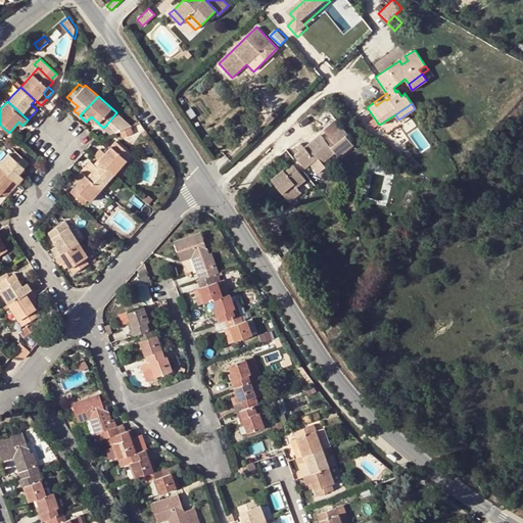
[(133,126),(116,112),(106,125),(115,133),(119,132),(130,127),(133,126)]
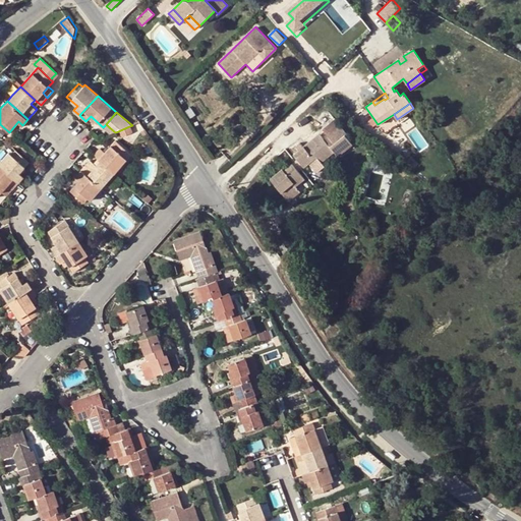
[(327,135),(323,138),(330,147),(334,152),(338,157),(352,145),(345,135),(347,133),(335,118),(322,129),(327,135)]
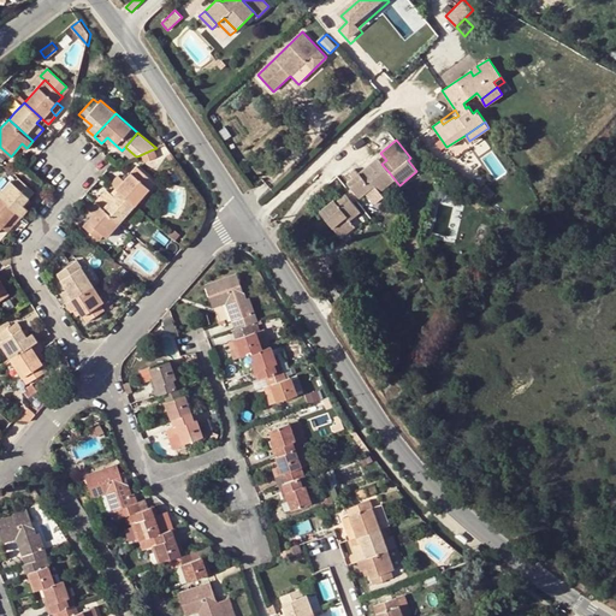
[(125,147),(122,150),(131,158),(136,157),(125,147)]
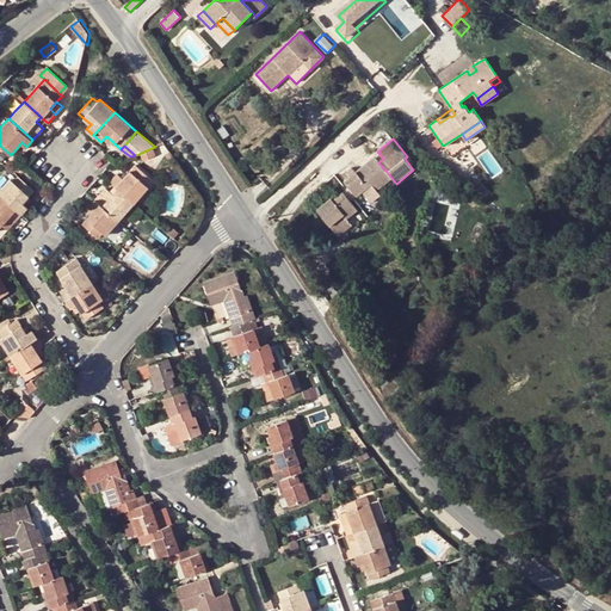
[(152,148),(139,154),(141,160),(154,155),(152,148)]
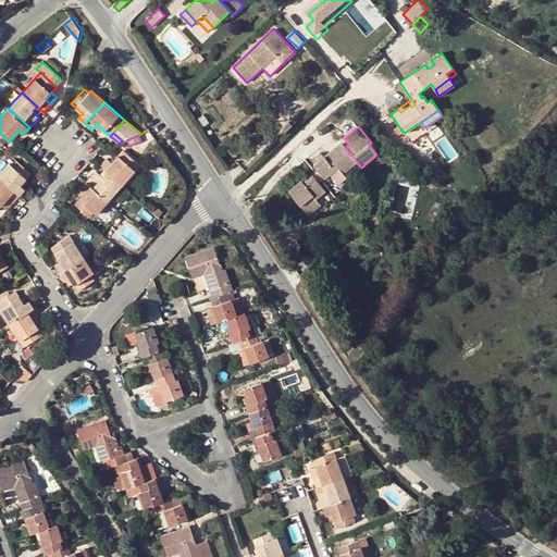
[(318,171),(325,180),(337,169),(343,174),(357,162),(353,157),(345,148),(341,144),(324,157),(319,161),(316,164),(313,165),(318,171)]
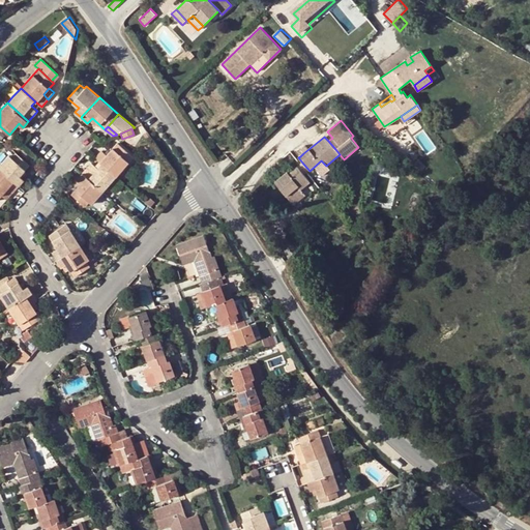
[(102,150),(96,157),(99,159),(102,163),(116,175),(134,156),(118,142),(107,154),(102,150)]
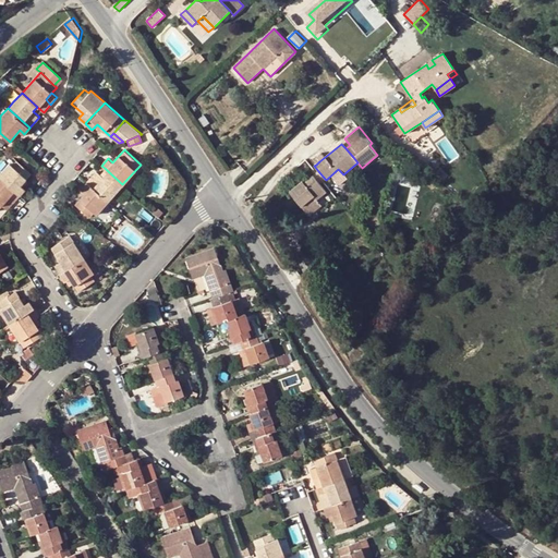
[(316,157),(319,161),(325,157),(320,153),(316,157)]
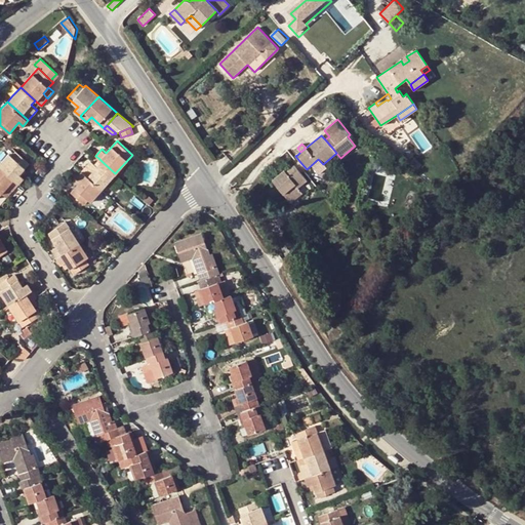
[(9,154),(0,163),(0,166),(18,183),(24,177),(19,173),(30,163),(16,151),(11,156),(9,154)]
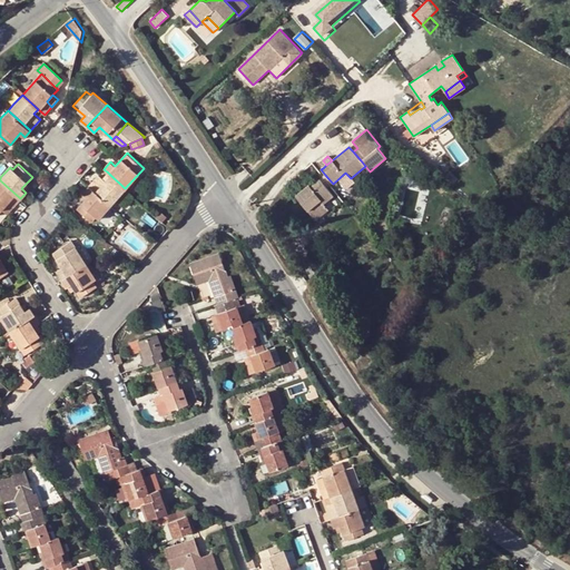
[(99,174),(89,186),(110,204),(114,202),(125,188),(110,175),(107,180),(102,176),(99,174)]
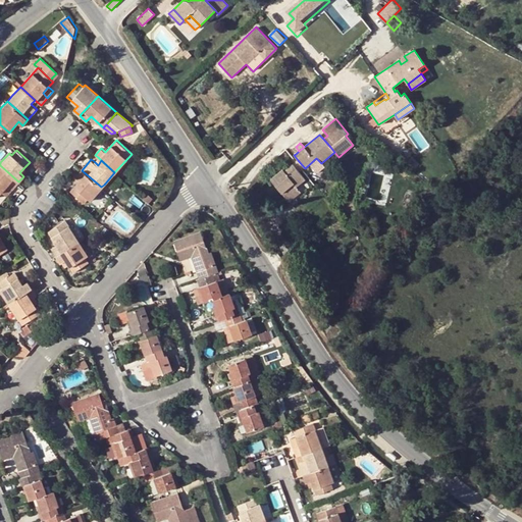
[(298,160),(295,162),(302,170),(305,168),(298,160)]
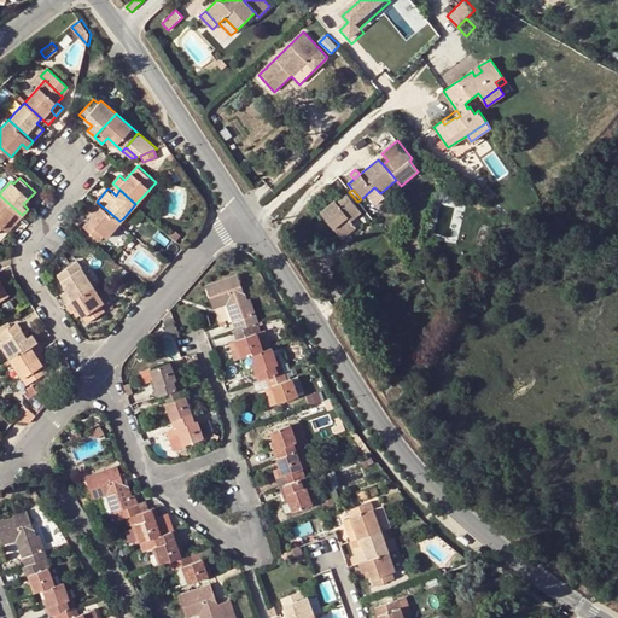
[(357,202),(349,192),(348,193),(355,204),(357,202)]
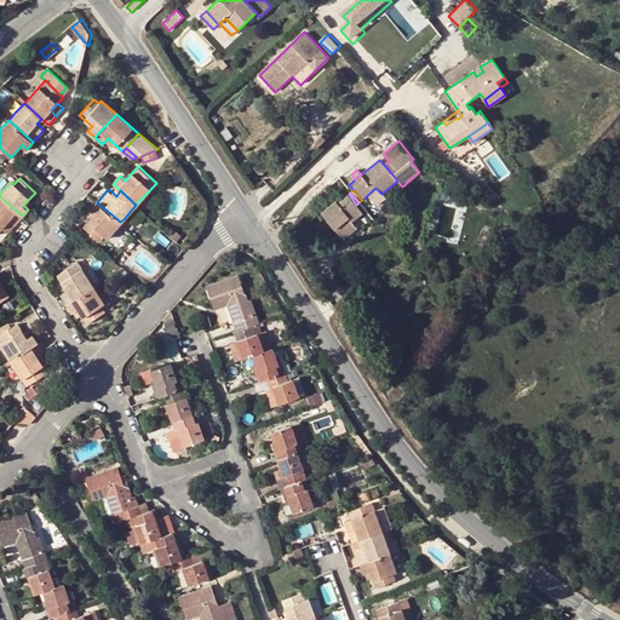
[(362,212),(356,205),(349,194),(337,204),(334,200),(321,212),(334,228),(348,217),(351,222),(351,220),(362,212)]
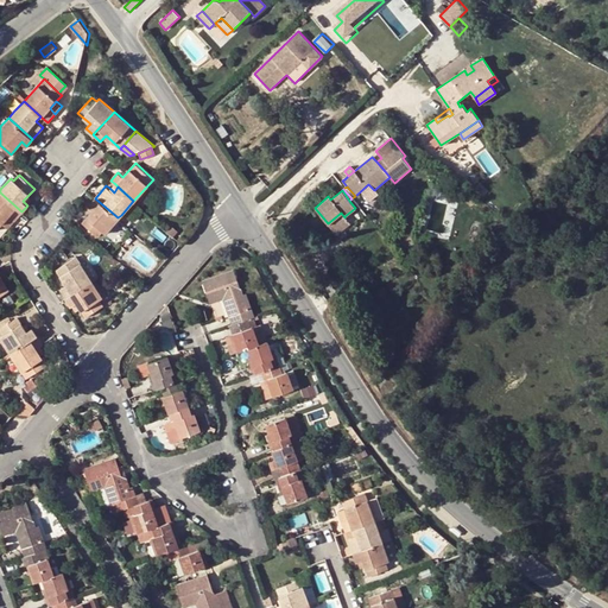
[(21,211),(0,192),(0,223),(1,222),(8,215),(14,220),(21,211)]
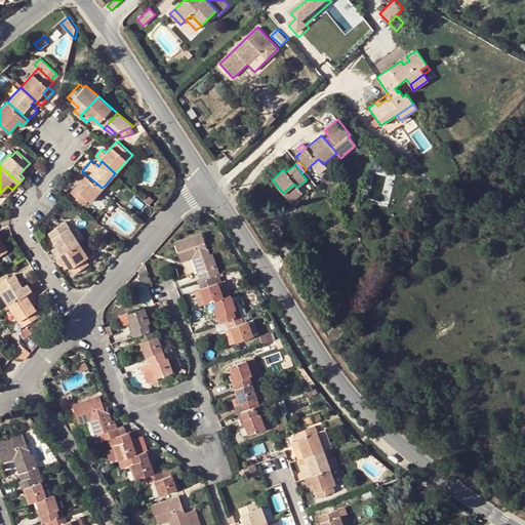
[(411,173),(403,167),(400,171),(408,177),(411,173)]
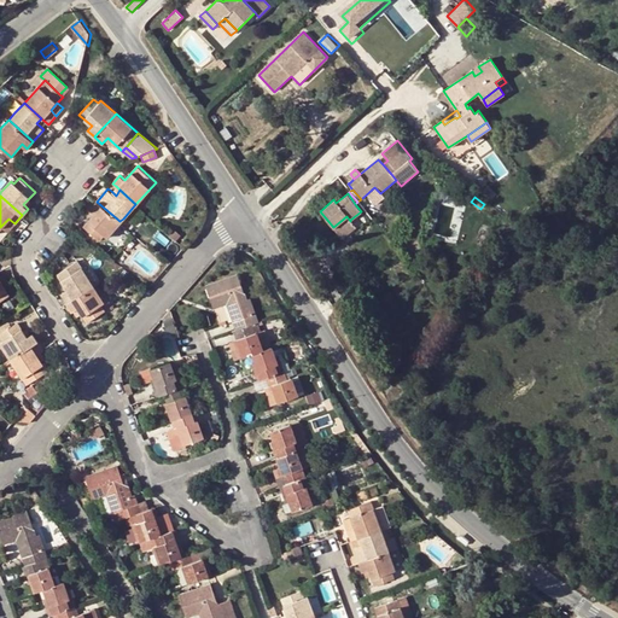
[(120,221),(97,202),(91,208),(95,211),(85,225),(99,238),(104,233),(106,235),(116,226),(120,221)]
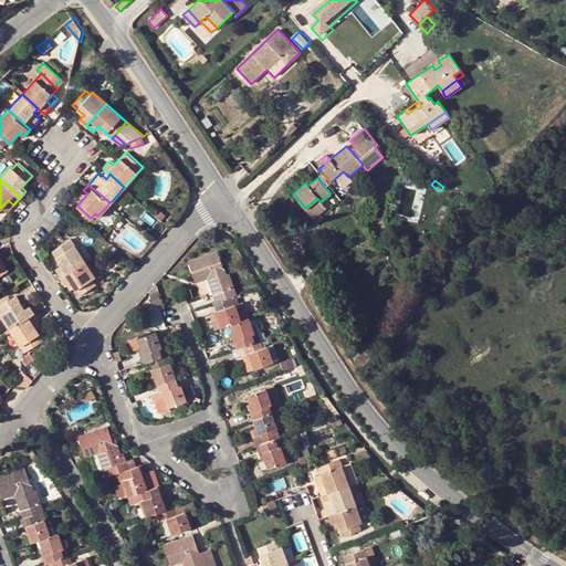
[(317,198),(305,208),(313,217),(325,207),(321,201),(321,202),(317,198)]
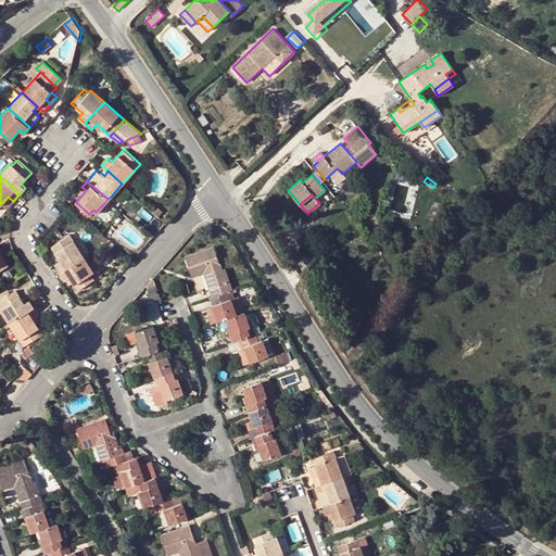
[(8,197),(1,203),(7,207),(13,201),(8,197)]
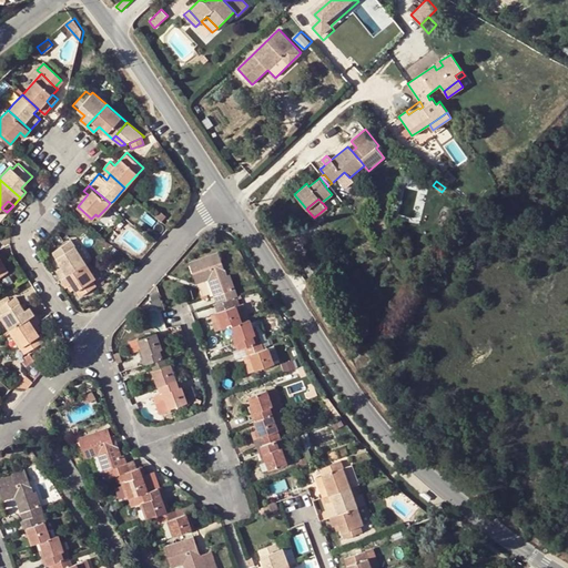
[(107,208),(98,216),(103,221),(111,212),(107,208)]
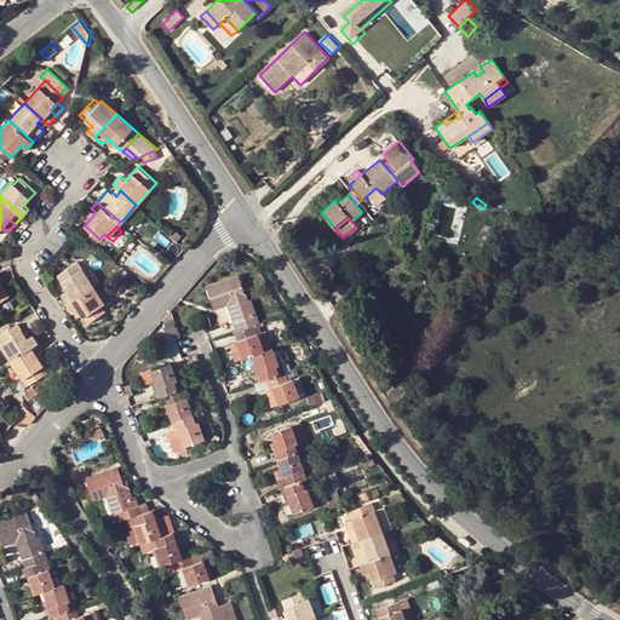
[(81,293),(93,286),(78,262),(57,274),(67,291),(62,294),(67,303),(81,293)]
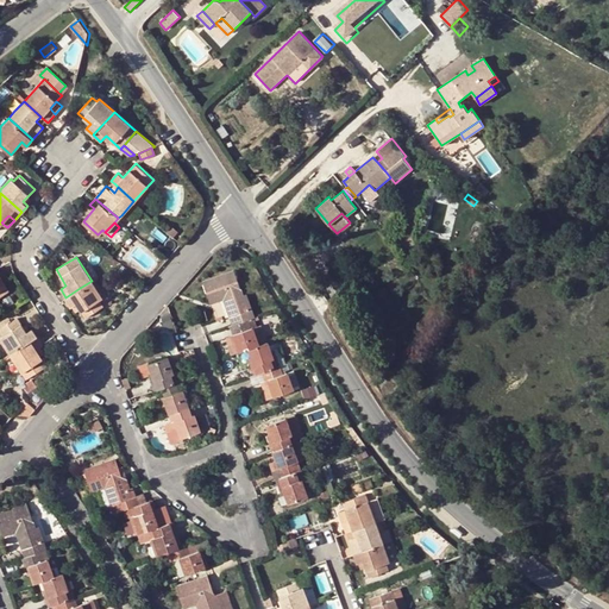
[(249,319),(255,318),(248,294),(243,295),(233,270),(202,282),(211,303),(224,300),(227,299),(233,314),(230,315),(233,325),(240,322),(249,319)]
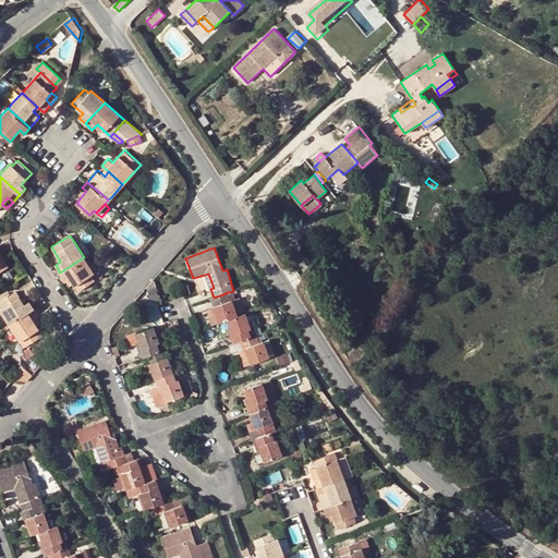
[(94,273),(84,257),(73,264),(60,273),(64,279),(65,279),(70,277),(73,281),(77,289),(94,280),(91,275),(94,273)]
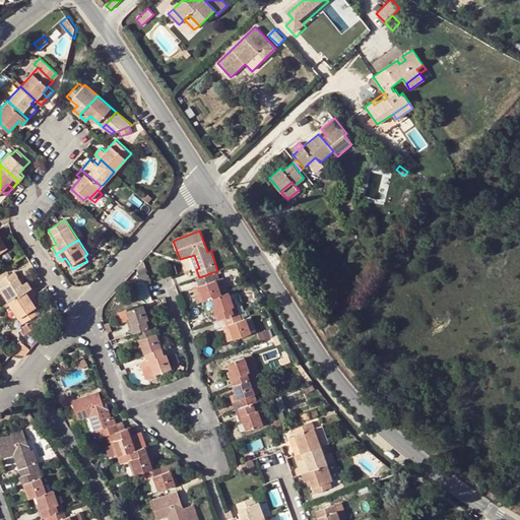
[(191,256),(196,269),(199,268),(194,255),(191,256)]
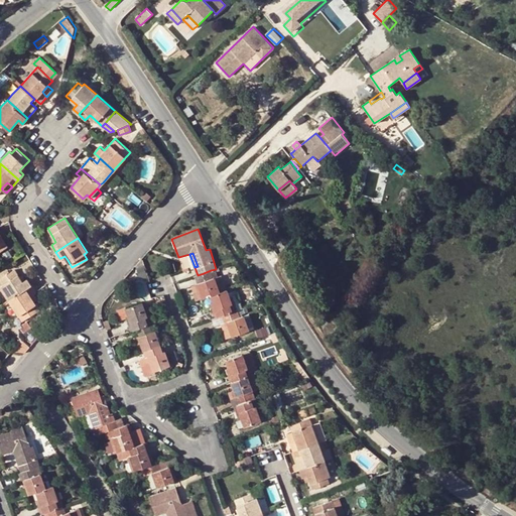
[(0,285),(8,298),(22,289),(30,284),(27,278),(22,281),(14,269),(9,272),(2,276),(0,277),(0,279),(3,284),(0,285)]
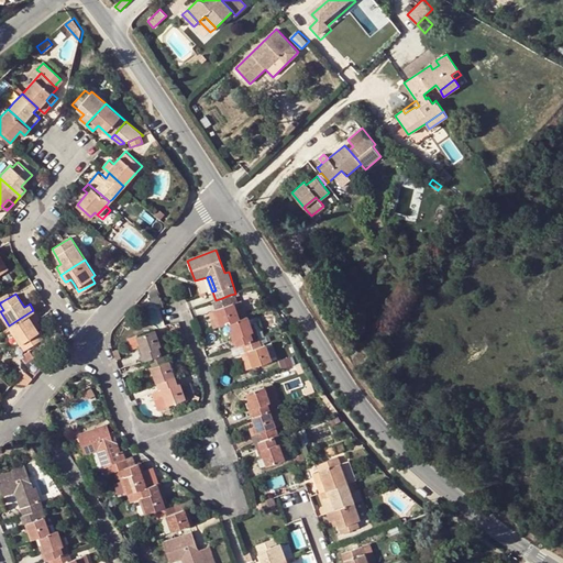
[(222,298),(216,300),(213,301),(217,310),(213,311),(217,318),(219,317),(222,324),(224,324),(230,322),(241,318),(235,302),(233,304),(230,295),(222,298)]
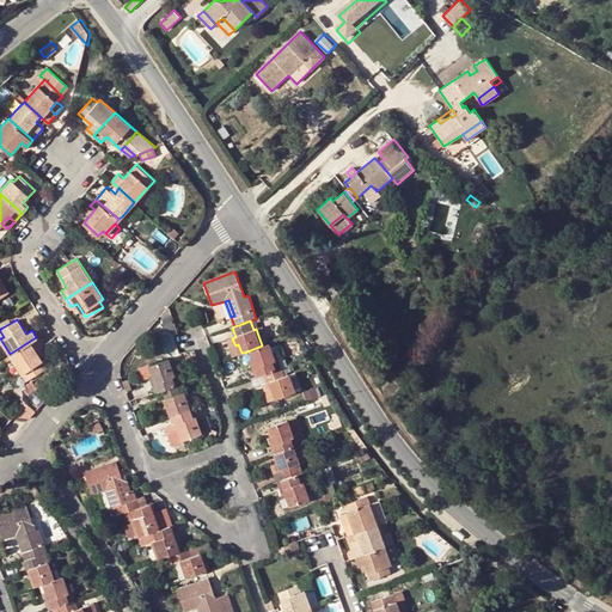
[(275,323),(264,326),(269,337),(279,334),(275,323)]
